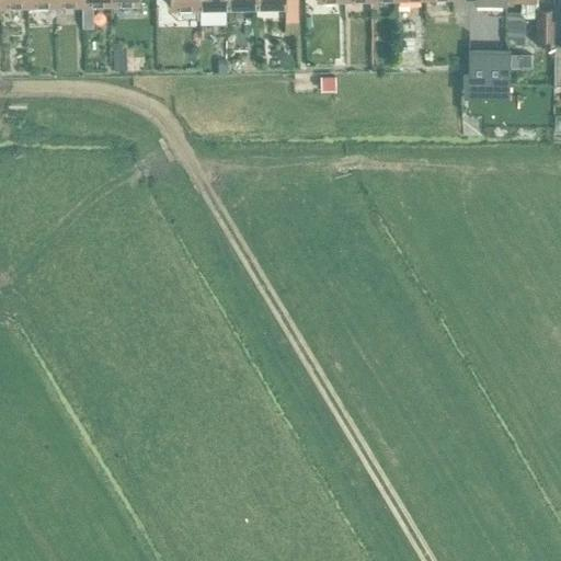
[(284,0),(284,4),(284,22),(299,22),(298,0),(284,0)]
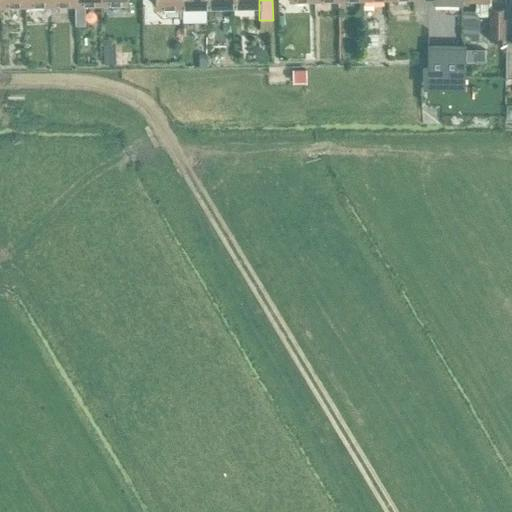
[(362,0),(363,9),(373,9),(372,0),(362,0)]
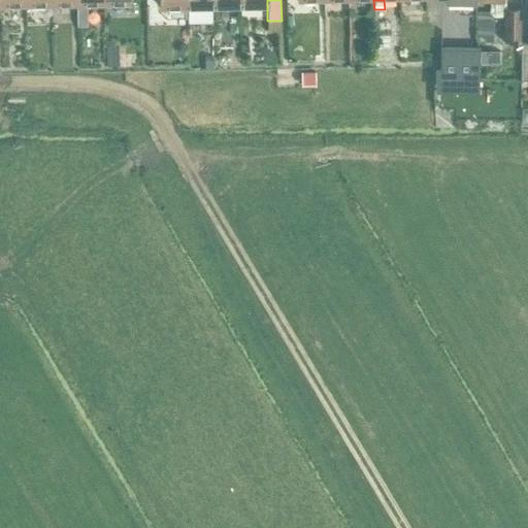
[(505,10),(505,0),(474,0),(475,1),(490,2),(490,12),(475,13),(477,37),(484,36),(484,43),(492,43),(493,36),(494,36),(492,17),(504,18),(503,43),(521,43),(521,10),(505,10)]
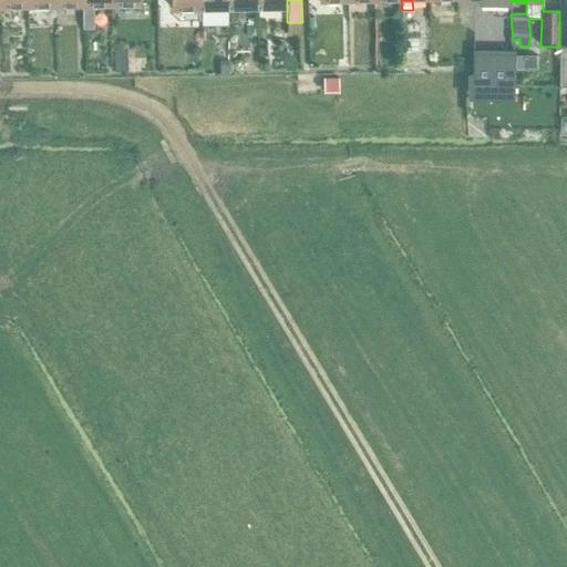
[(84,2),(83,2),(83,17),(93,17),(93,2),(84,2)]
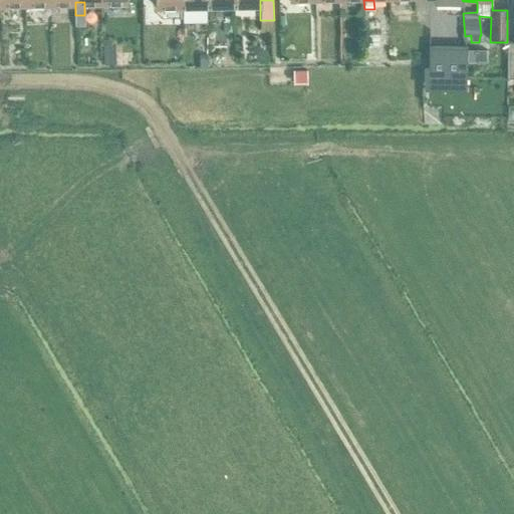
[(103,46),(104,55),(115,55),(115,45),(103,46)]
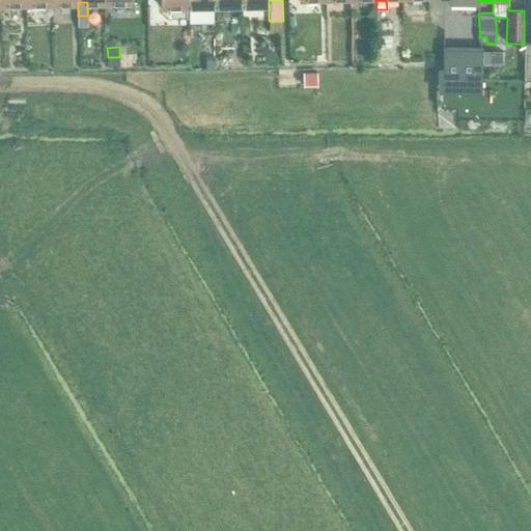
[(443,50),(442,81),(460,81),(460,68),(480,68),(480,51),(443,50)]
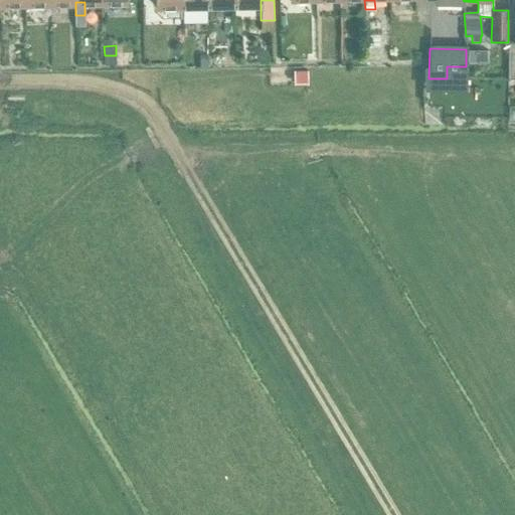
[(487,51),(469,51),(468,63),(487,64),(487,51)]
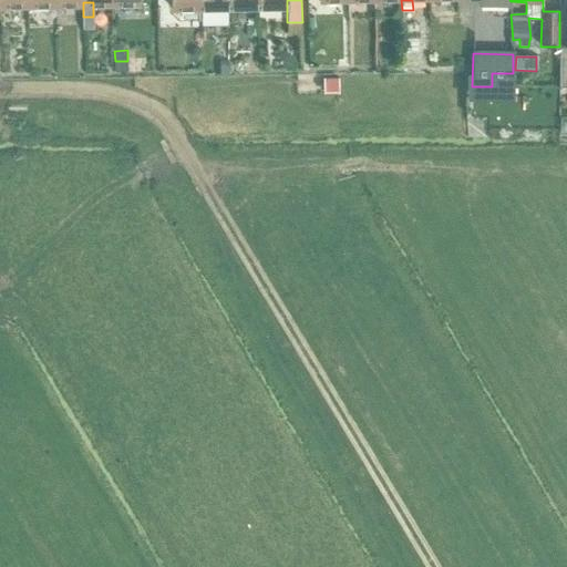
[(337,79),(322,79),(323,89),(337,89),(337,79)]
